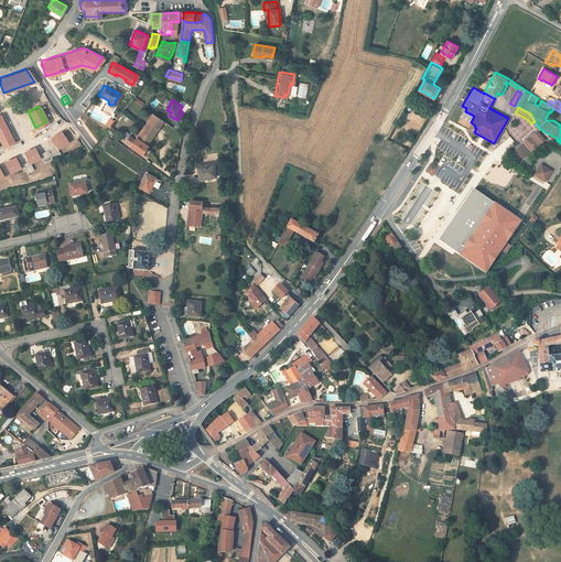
[(149,146),(148,144),(163,120),(153,114),(137,137),(132,133),(126,142),(142,154),(149,146)]
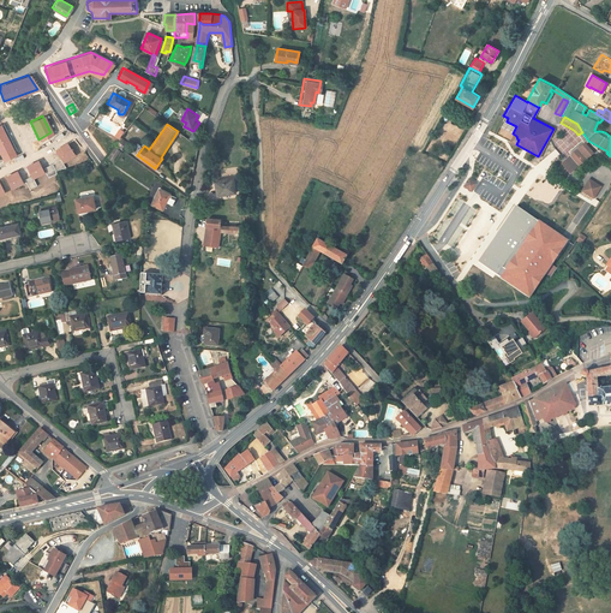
[(13,154),(0,129),(0,158),(1,160),(13,154)]
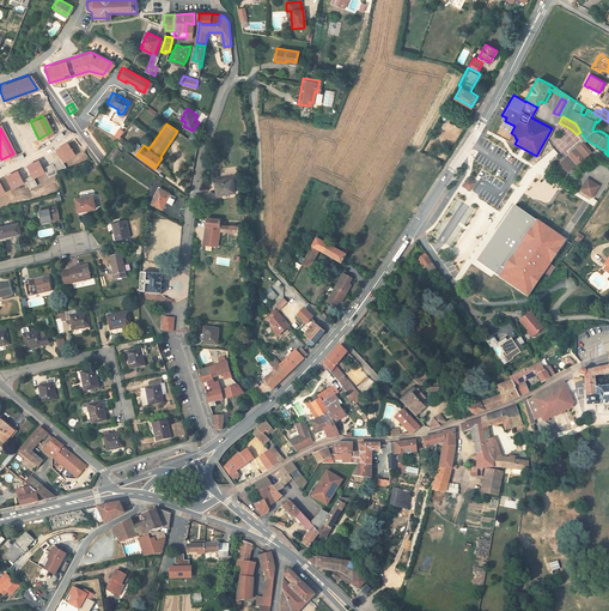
[(568,153),(560,161),(568,171),(578,163),(576,162),(580,158),(582,161),(591,152),(583,143),(586,140),(580,132),(576,134),(579,140),(566,151),(568,153)]
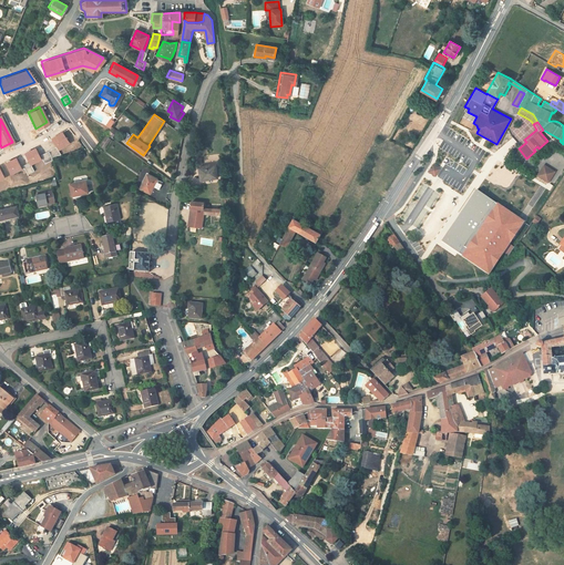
[(59,131),(49,137),(55,149),(67,142),(59,131)]
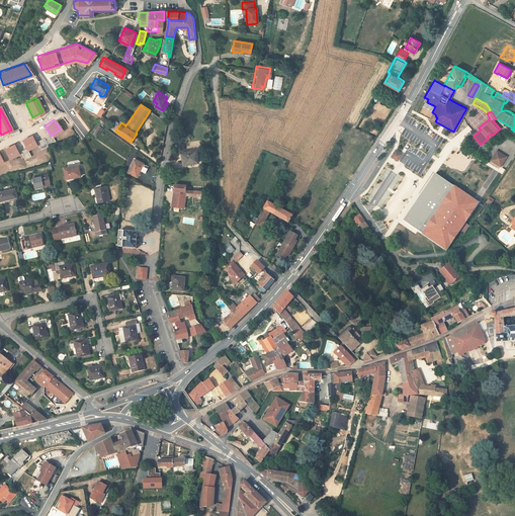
[(93,123),(89,132),(92,134),(97,126),(93,123)]
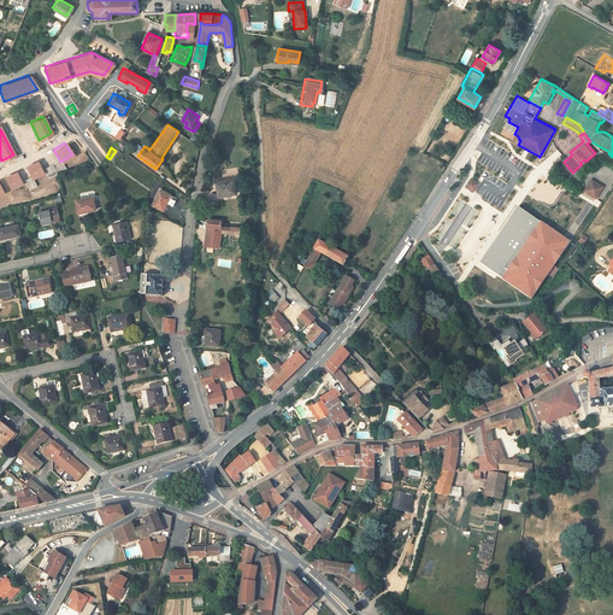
[(49,163),(41,168),(46,176),(53,173),(53,169),(63,167),(57,158),(49,163)]
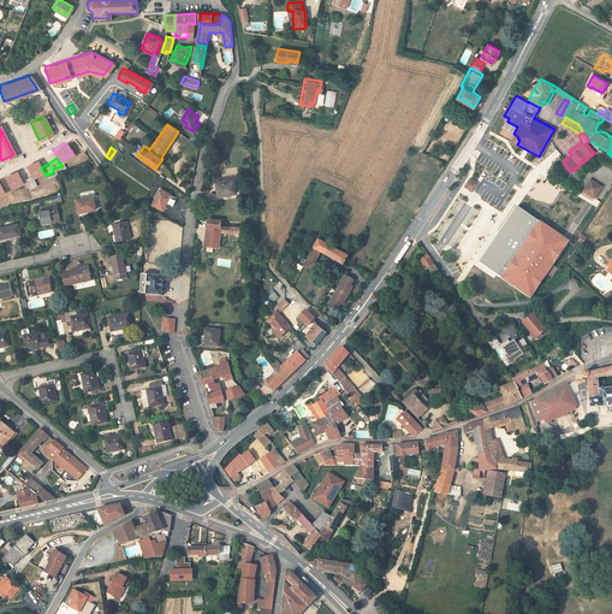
[(35,159),(23,165),(28,175),(30,178),(30,177),(42,172),(35,159)]
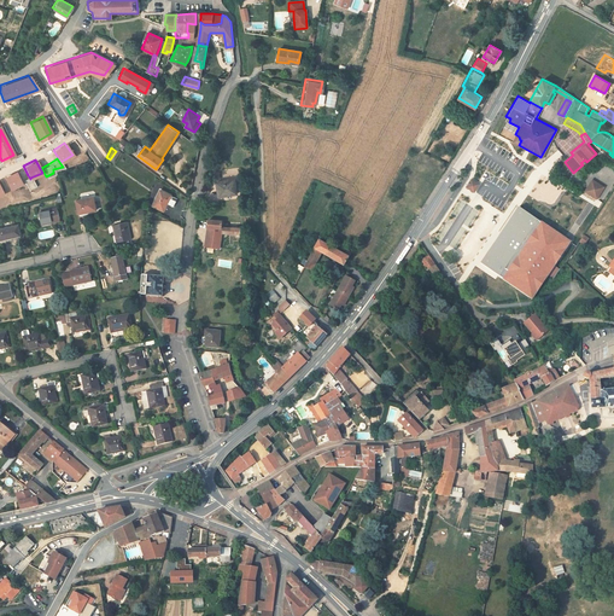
[(15,170),(1,176),(9,189),(21,182),(15,170)]
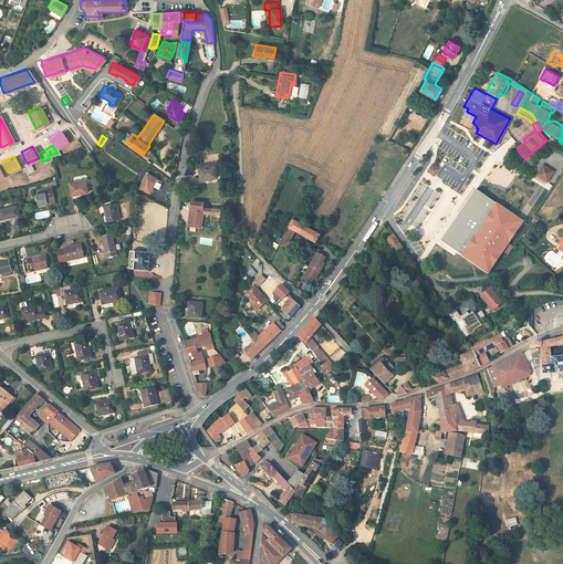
[(28,164),(25,160),(20,164),(24,173),(31,169),(28,163),(28,164)]
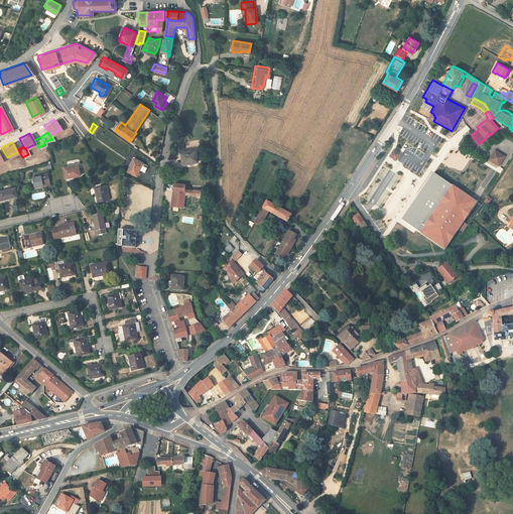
[(397,152),(391,148),(388,154),(393,158),(397,152)]
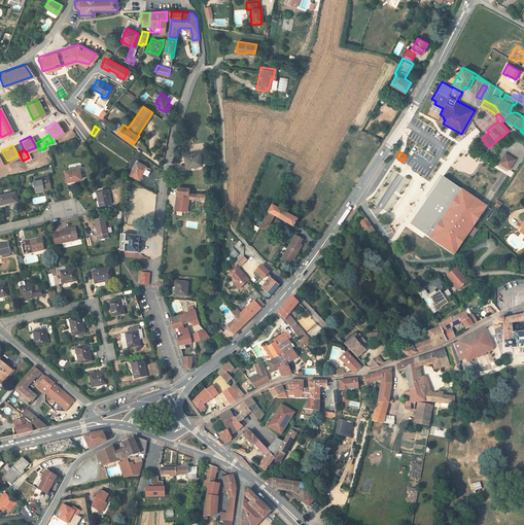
[(504,152),(498,163),(509,169),(515,159),(504,152)]
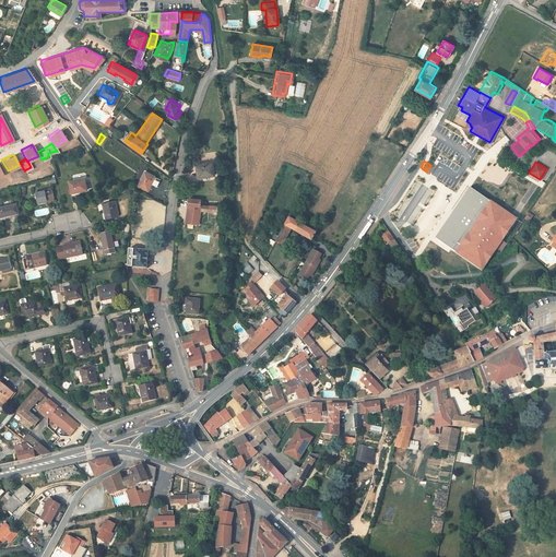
[(201,176),(216,176),(215,163),(201,163),(201,176)]
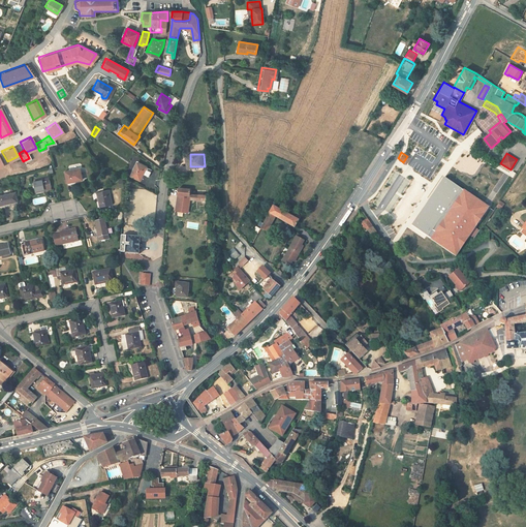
[(137,180),(145,165),(134,161),(128,175),(137,180)]
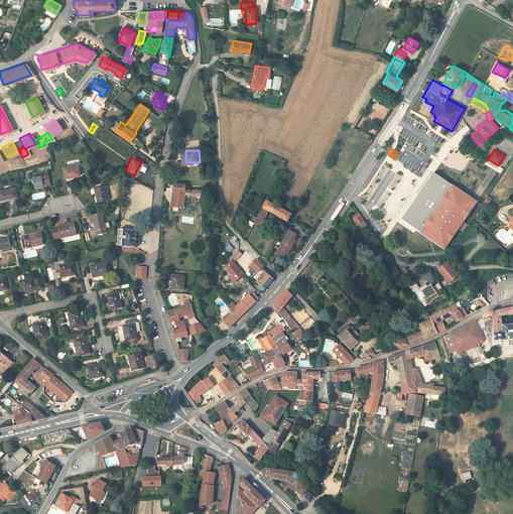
[(80,164),(65,168),(65,170),(60,172),(62,180),(67,179),(67,178),(82,175),(80,164)]
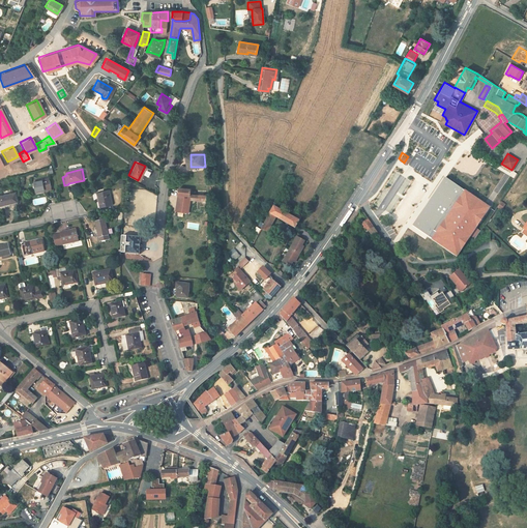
[(487,205),(442,175),(409,225),(454,255),(487,205)]
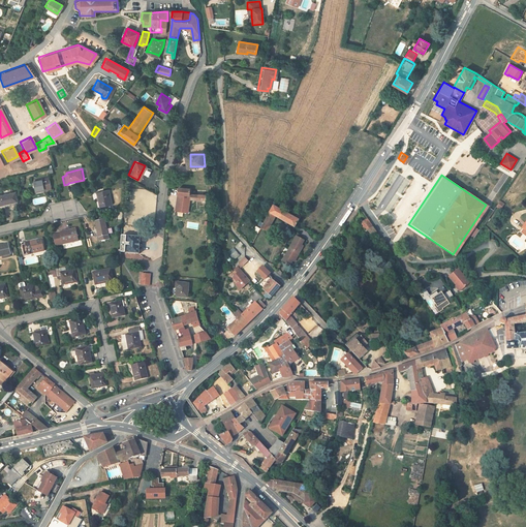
[(51,179),(35,183),(37,193),(53,190),(51,179)]
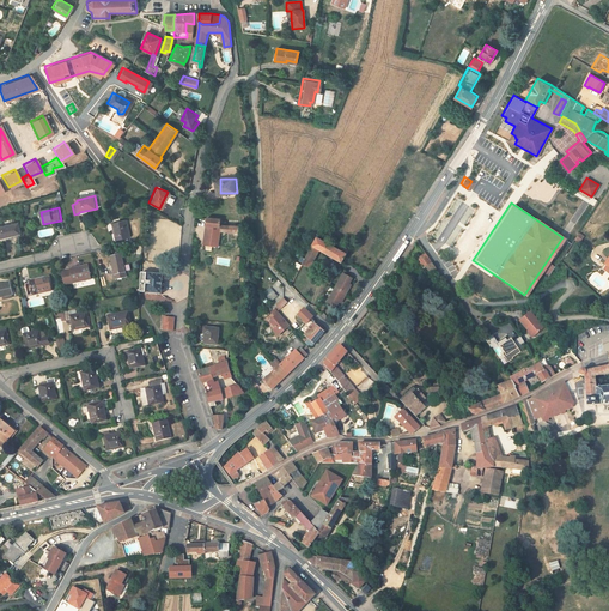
[(221,227),(219,227),(220,218),(207,216),(206,224),(203,243),(219,246),(221,227)]
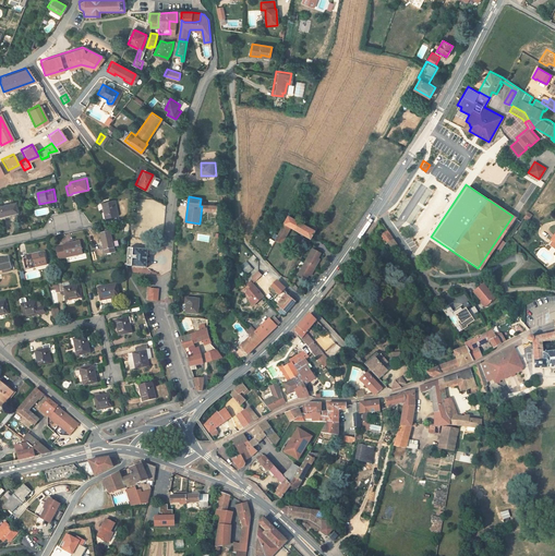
[(116,202),(106,204),(108,219),(119,217),(116,202)]
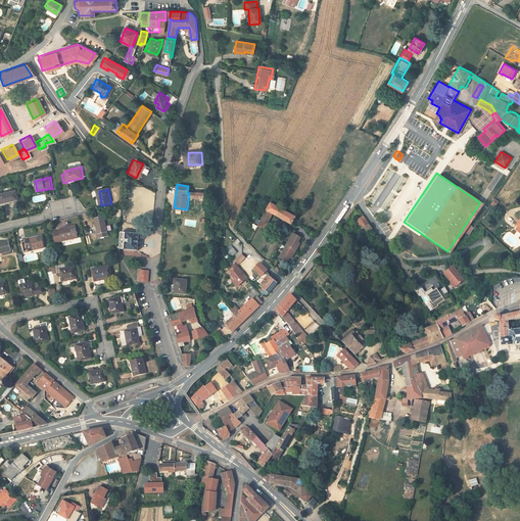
[(16,190),(0,194),(0,203),(18,199),(16,190)]
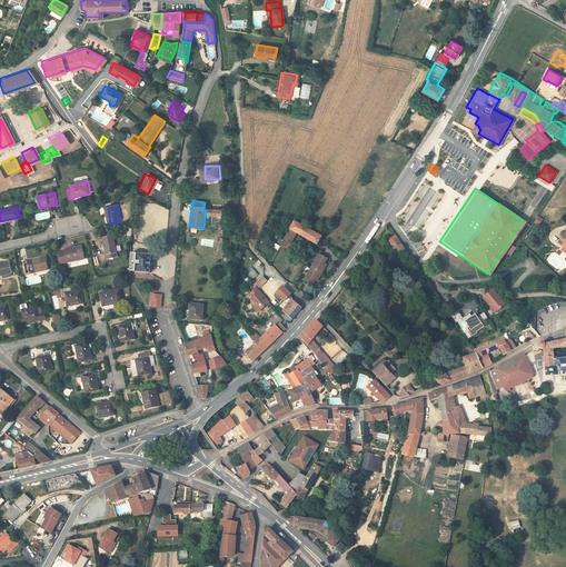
[(536,224),(540,217),(535,215),(532,220),(536,224)]
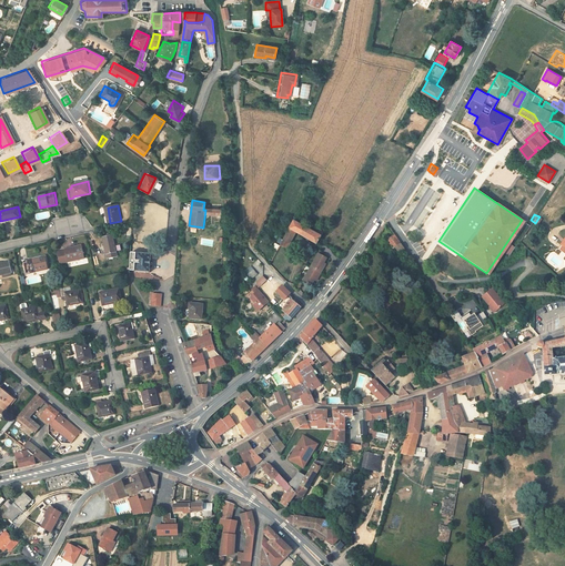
[(324,229),(316,225),(314,230),(294,220),(280,245),(288,250),(296,233),(316,244),(316,243),(324,229)]
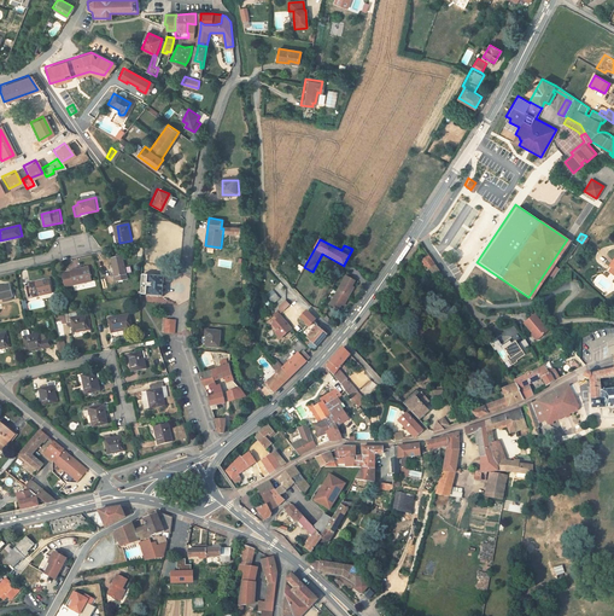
[(424,269),(427,267),(430,273),(437,271),(427,253),(420,259),(424,269)]
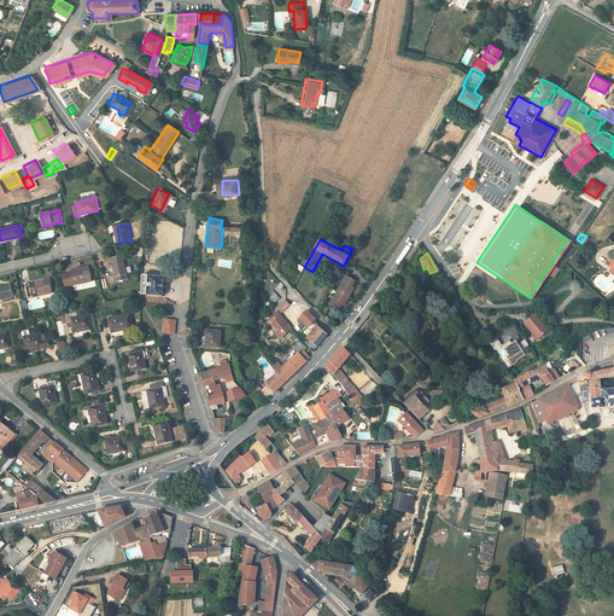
[(122,259),(112,260),(117,283),(127,280),(122,259)]
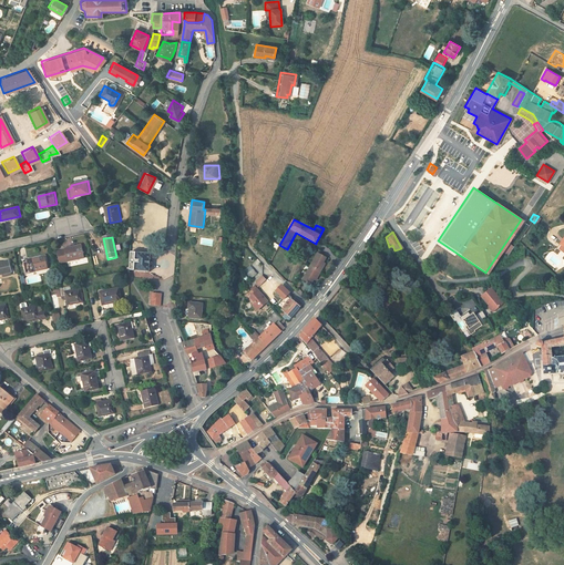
[(68,263),(84,259),(82,246),(77,247),(78,249),(65,252),(68,263)]
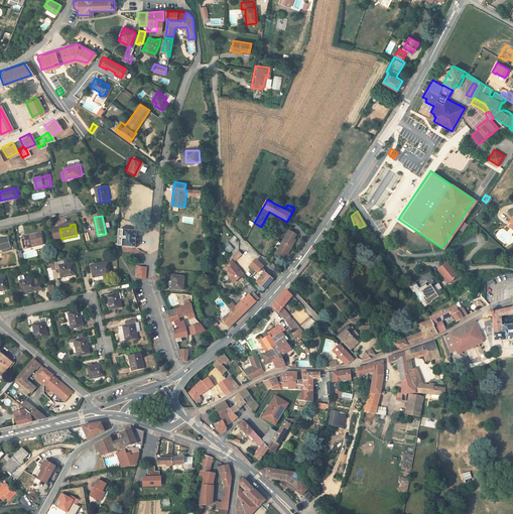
[(115,244),(133,245),(134,230),(115,228),(115,244)]
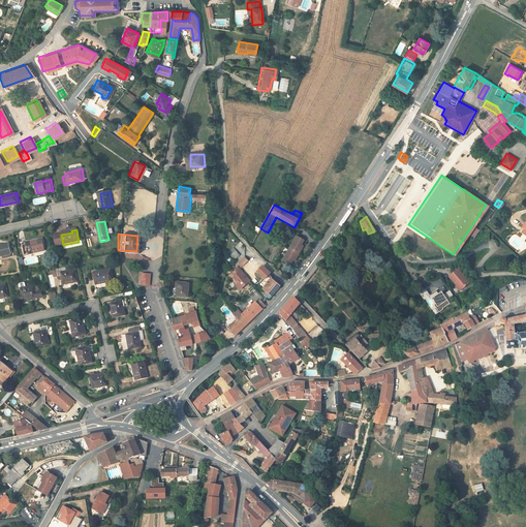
[(304,245),(301,244),(304,239),(297,236),(283,259),(290,264),(292,258),(295,260),(304,245)]
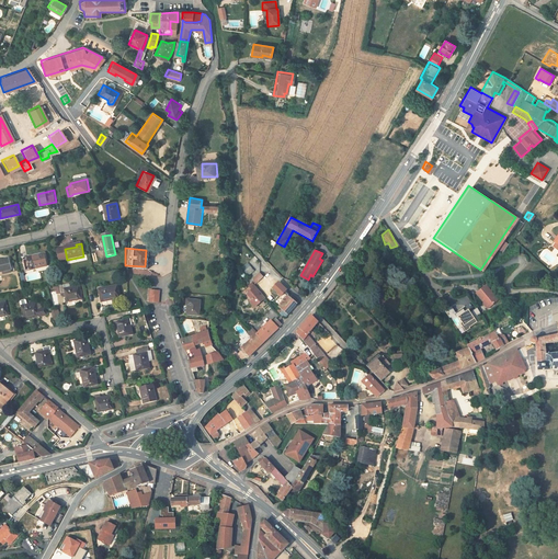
[(25,271),(46,266),(44,254),(37,255),(37,258),(24,261),(25,271)]
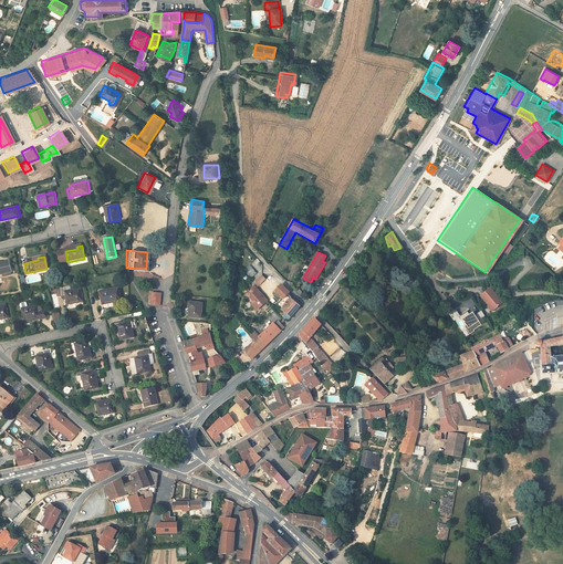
[(9,261),(0,262),(0,274),(11,272),(9,261)]
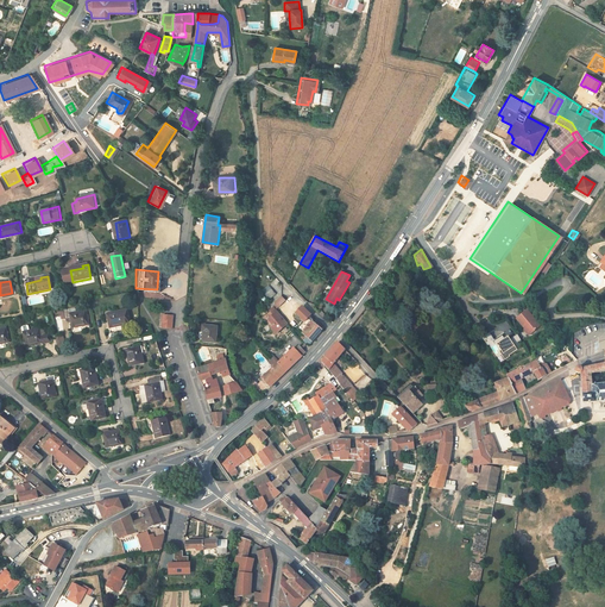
[(265,293),(269,298),(276,292),(271,287),(265,293)]
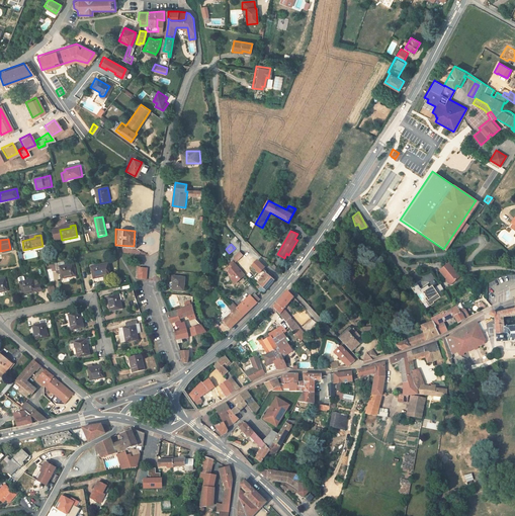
[(238,259),(243,253),(240,250),(234,256),(238,259)]
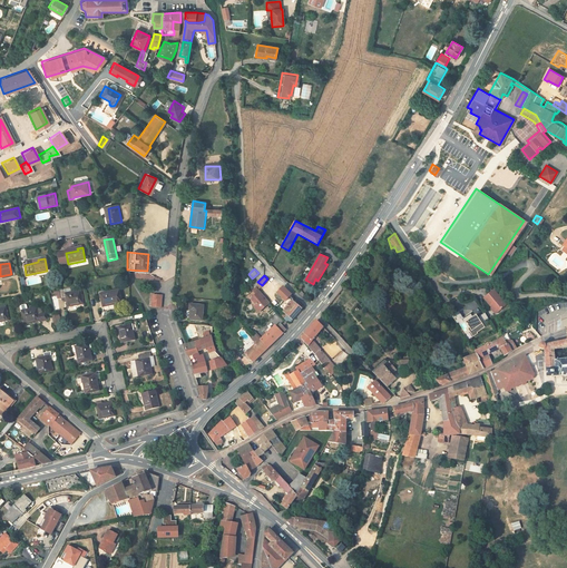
[(280,292),(286,299),(279,307),(293,319),(302,307),(289,296),(291,293),(284,286),(282,286),(283,289),(280,292)]
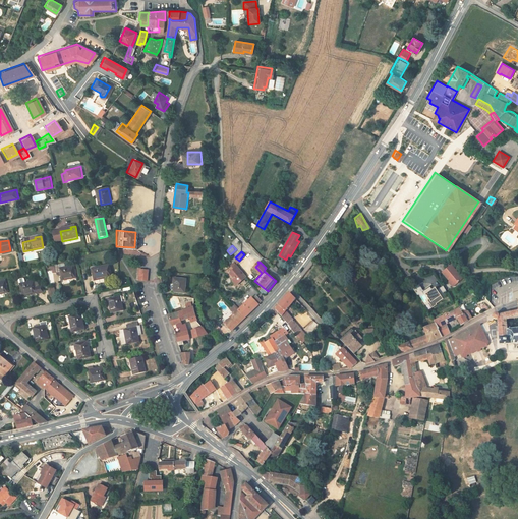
[(230,272),(234,276),(232,278),(237,283),(246,275),(237,264),(234,267),(230,272)]
